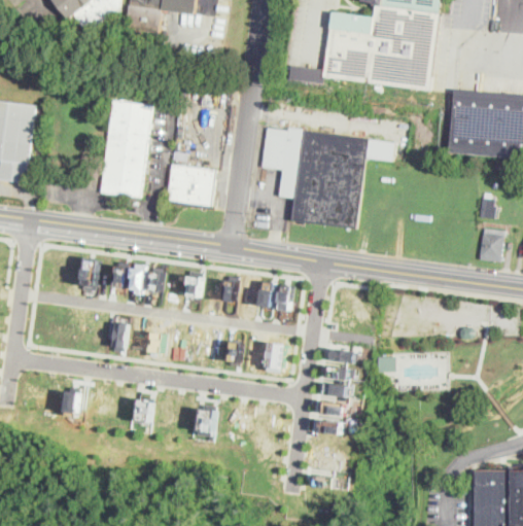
[(119,0),(118,8),(94,28),(82,27),(73,16),(69,20),(53,0),(119,0)]
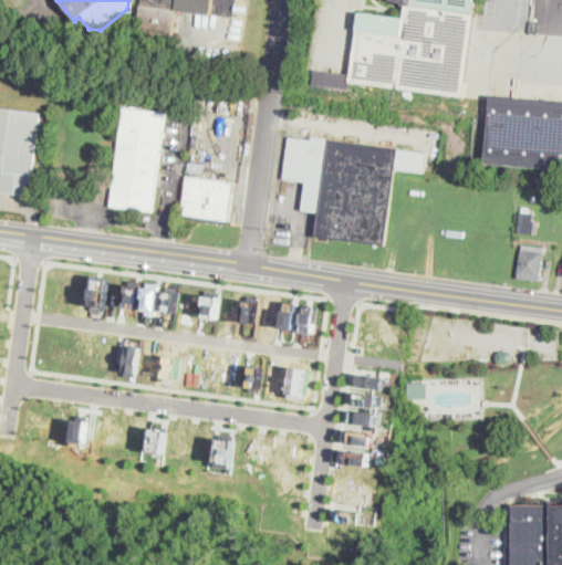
[(138,0),(209,0),(207,16),(174,12),(170,37),(135,31),(138,0)]
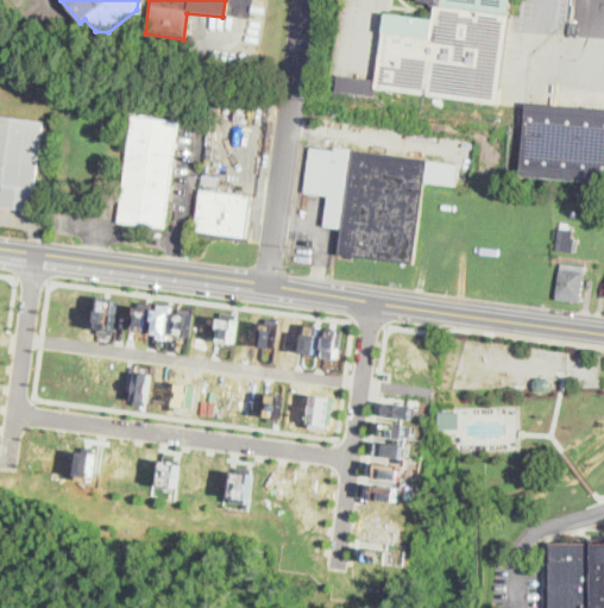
[(419,0),(507,0),(495,105),(421,96),(375,89),(372,98),(335,93),(338,76),(373,81),(384,13),(431,19),(432,7),(431,7),(432,4),(419,1),(419,0)]
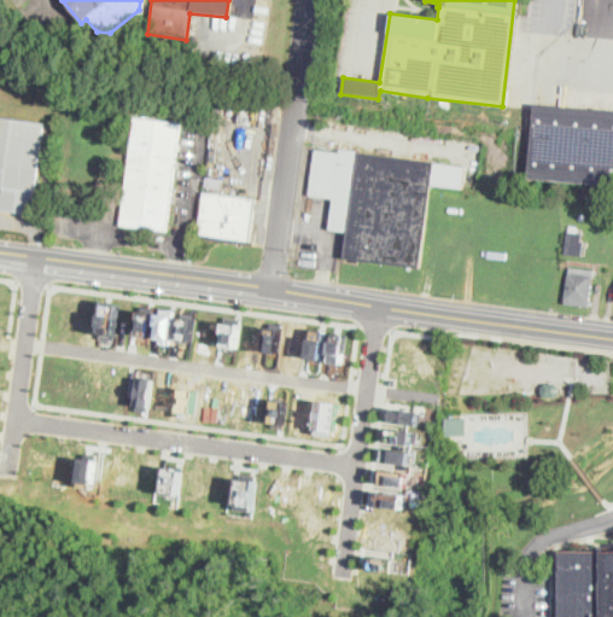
[(612,186),(526,180),(526,179),(532,105),(612,111),(612,186)]
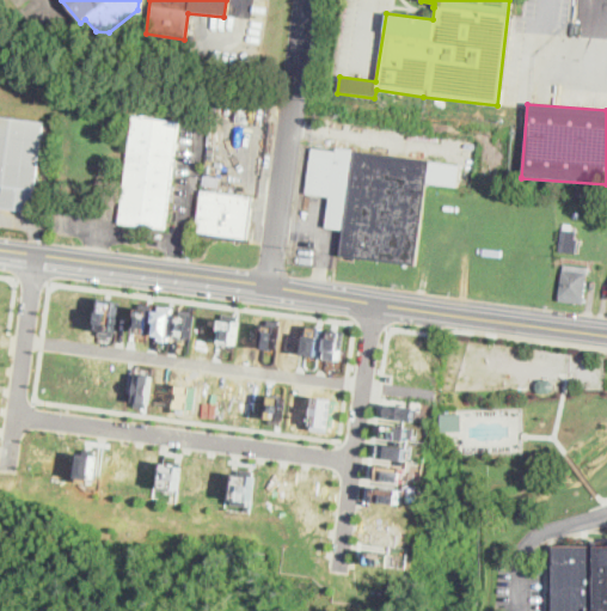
[(36,156),(29,213),(0,209),(0,118),(40,123),(36,156)]
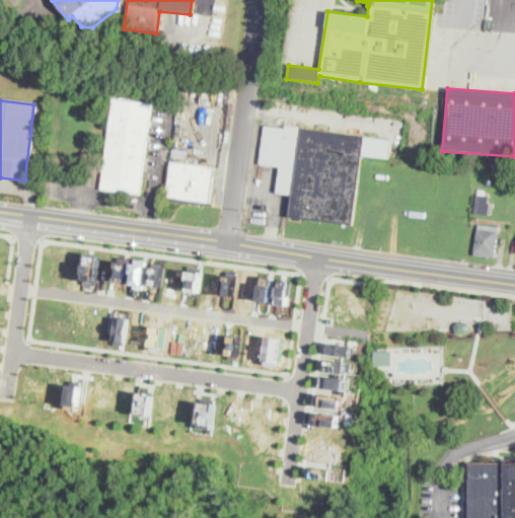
[(140,189),(138,197),(102,192),(98,187),(109,100),(149,105),(138,182),(140,182),(140,189)]
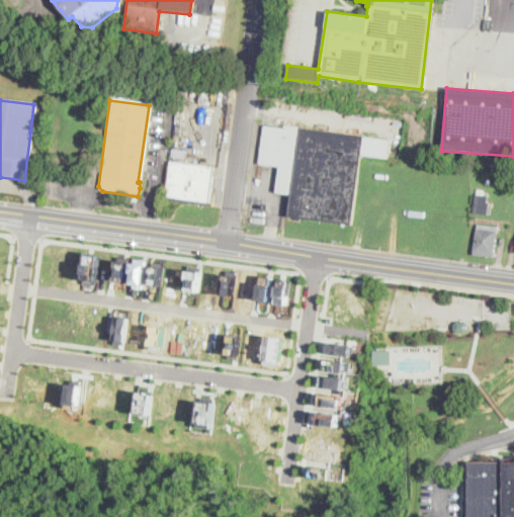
[(298,126),(297,130),(387,141),(384,159),(384,160),(358,157),(349,226),(286,218),(289,196),(274,194),(277,168),(256,165),(262,126),(282,128),(282,124),(298,126)]
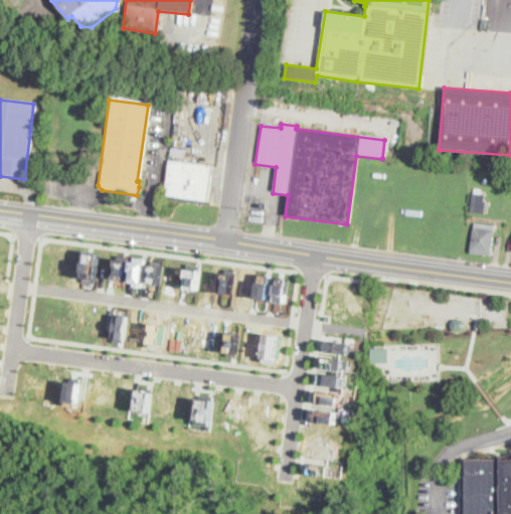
[(210,167),(205,202),(162,196),(167,161),(210,167)]
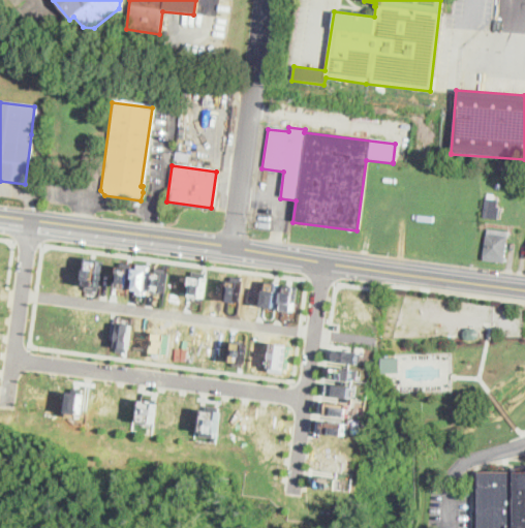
[(491,194),(491,200),(495,200),(494,208),(497,208),(496,220),(481,218),(483,199),(485,199),(485,194),(491,194)]
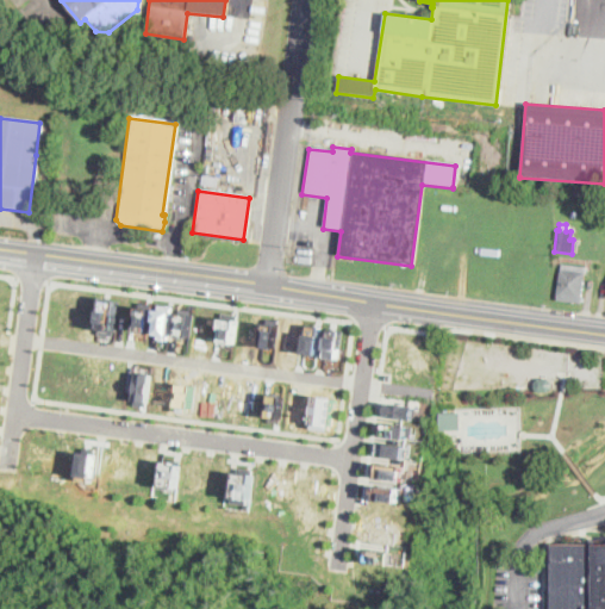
[(582,268),(579,300),(554,298),(559,266),(582,268)]
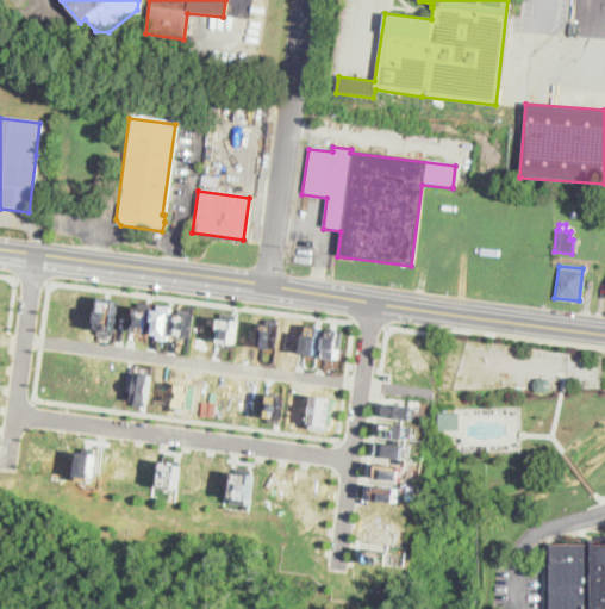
[(100,297),(118,299),(112,336),(95,334),(100,297)]
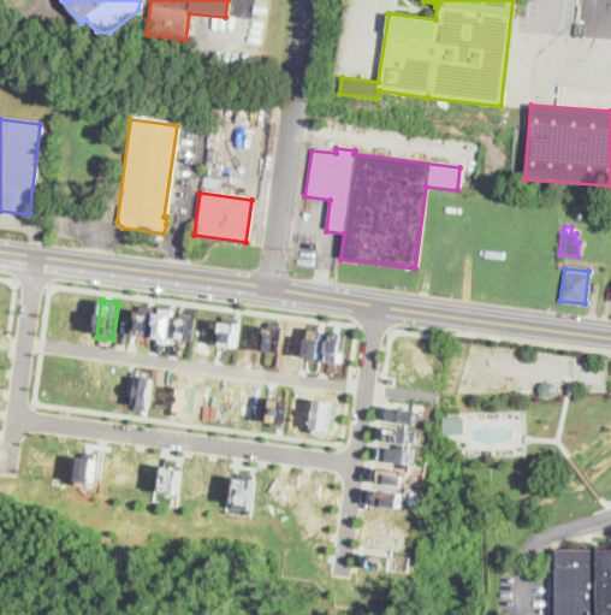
[(156,307),(173,309),(168,346),(150,343),(156,307)]
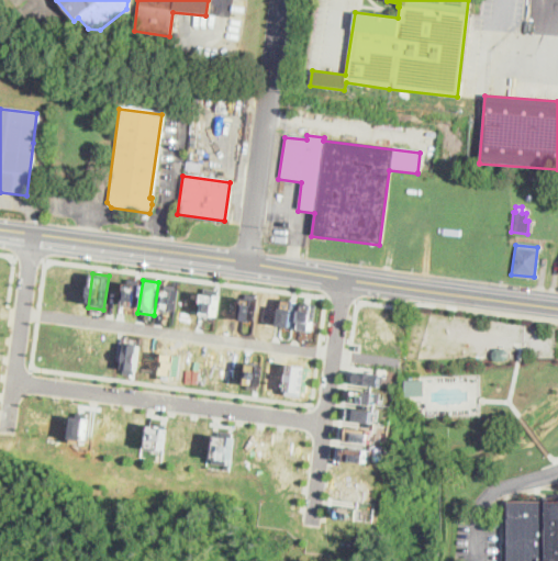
[(163,281),(179,283),(174,316),(158,314),(163,281)]
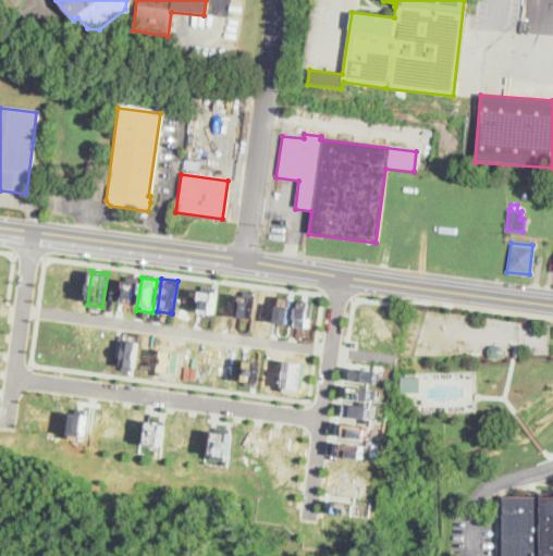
[(199,285),(216,287),(210,320),(195,318),(199,285)]
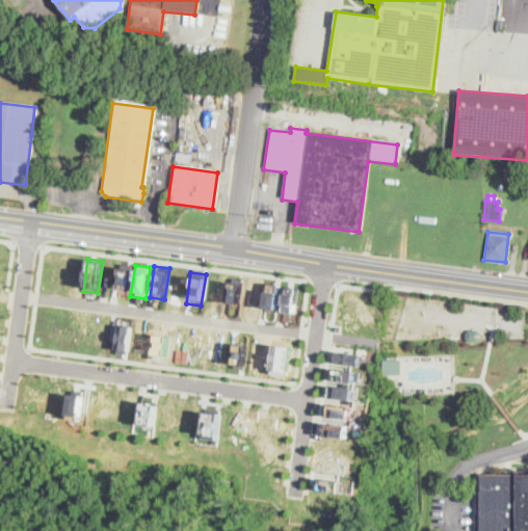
[(265,281),(280,283),(275,314),(261,312),(265,281)]
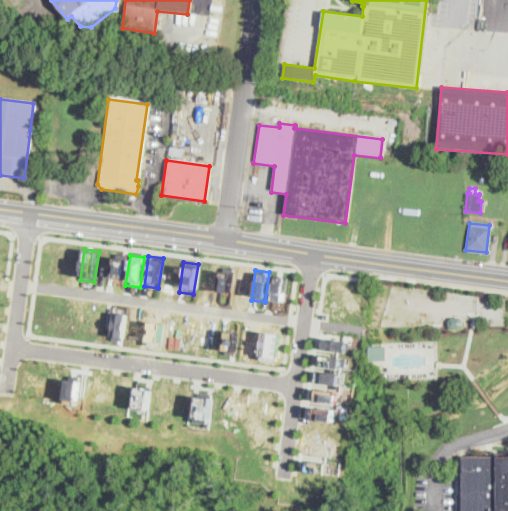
[(273,274),(288,276),(283,307),(269,305),(273,274)]
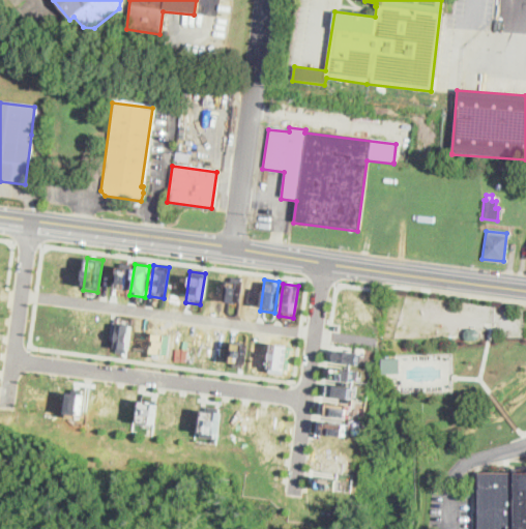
[(117,320),(133,322),(127,353),(113,351),(117,320)]
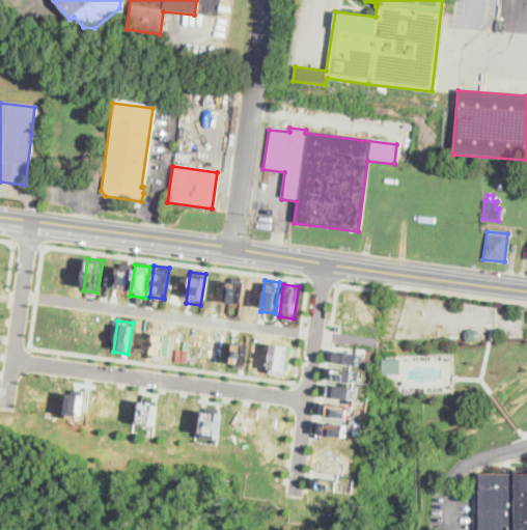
[(477,338),(474,342),(466,341),(462,338),(462,334),(465,330),(473,330),(477,333),(477,338)]
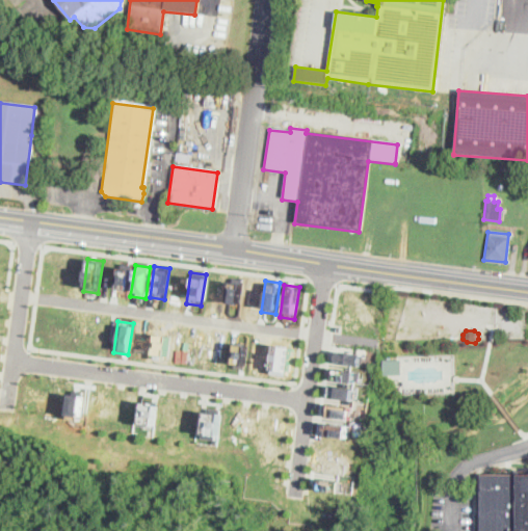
[(332,350),(360,354),(359,367),(330,363),(332,350)]
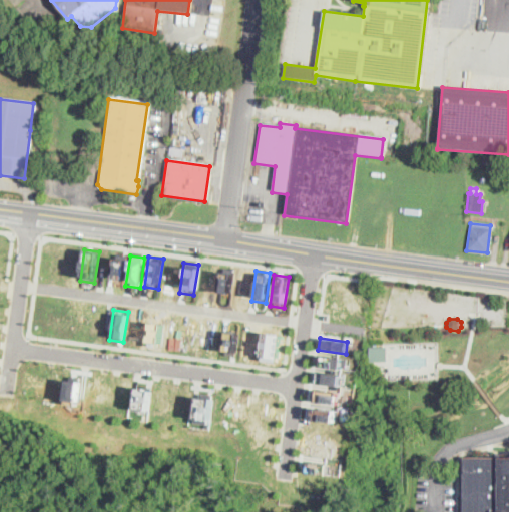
[(385,361),(369,362),(368,347),(385,346),(385,361)]
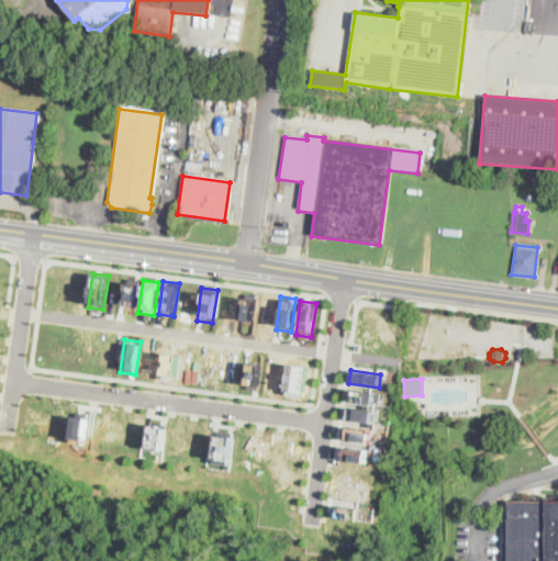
[(348,388),(378,393),(376,405),(346,401),(348,388)]
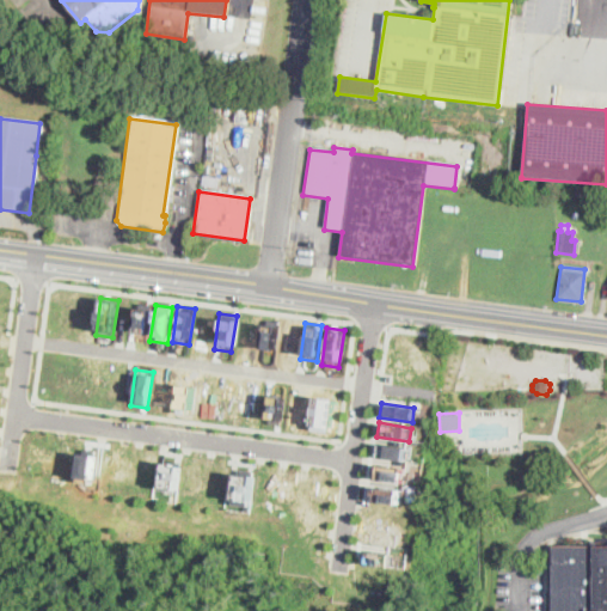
[(376,441),(410,446),(408,460),(374,456),(376,441)]
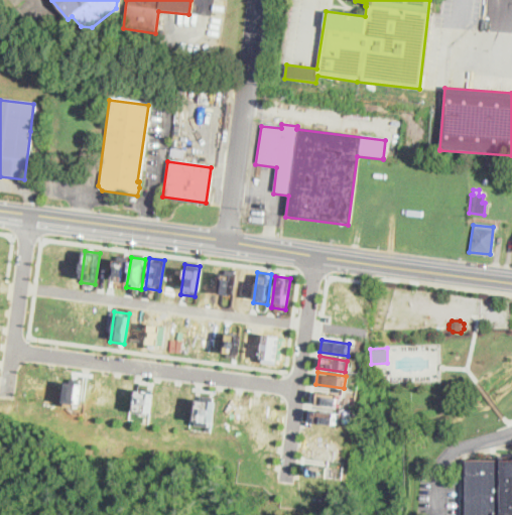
[(68,377),(82,379),(78,409),(62,407),(68,377)]
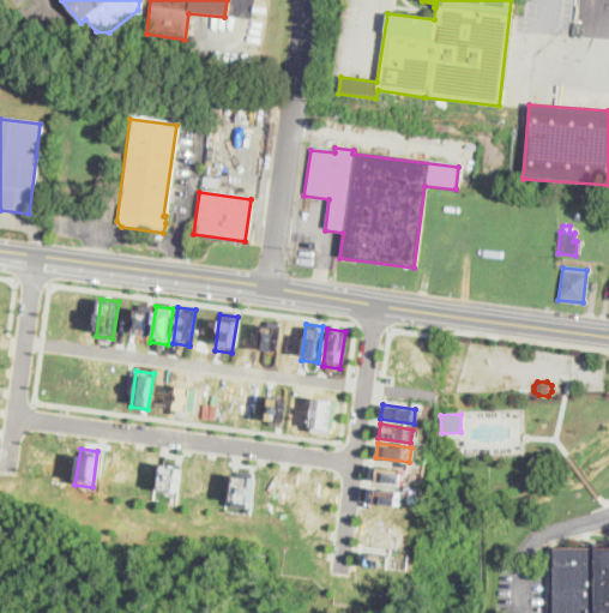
[(163,460),(180,462),(175,498),(158,496),(163,460)]
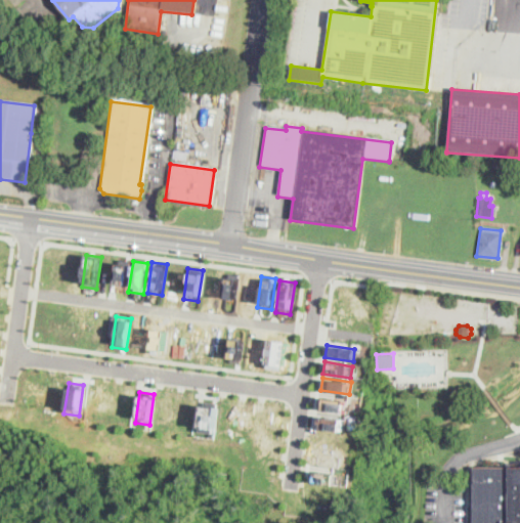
[(202,400),(216,402),(212,433),(197,431),(202,400)]
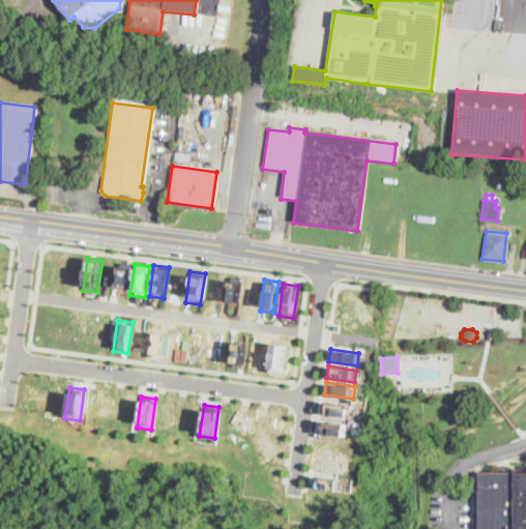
[(322,420),(350,424),(348,437),(320,433),(322,420)]
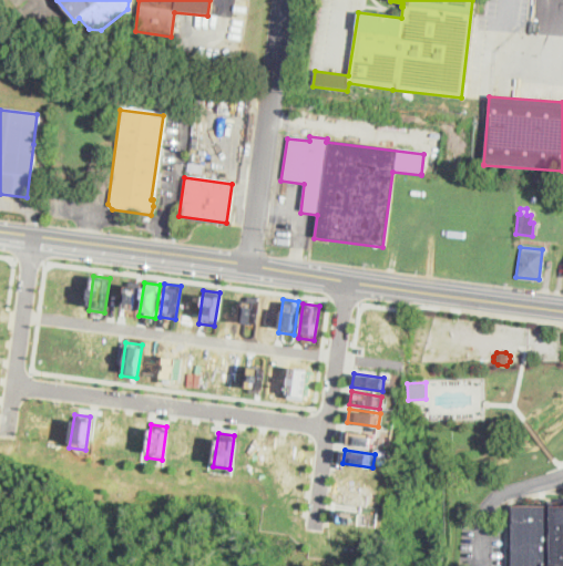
[(511,565),(511,507),(528,507),(536,507),(541,507),(562,507),(562,565),(511,565)]
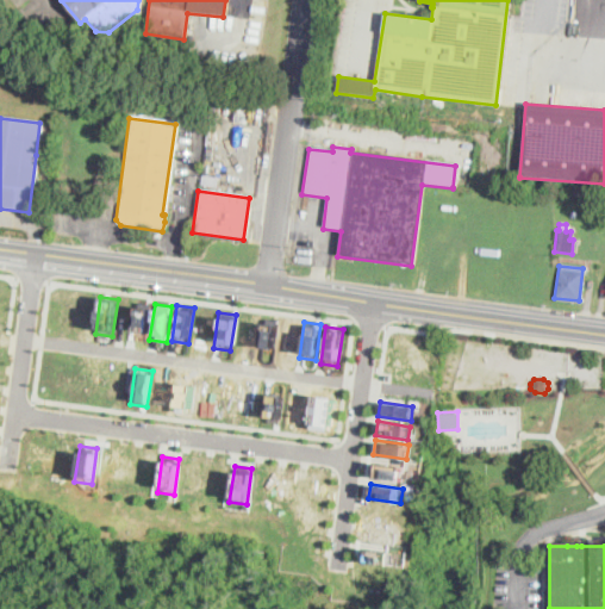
[(362,548),(394,553),(392,567),(360,563),(362,548)]
